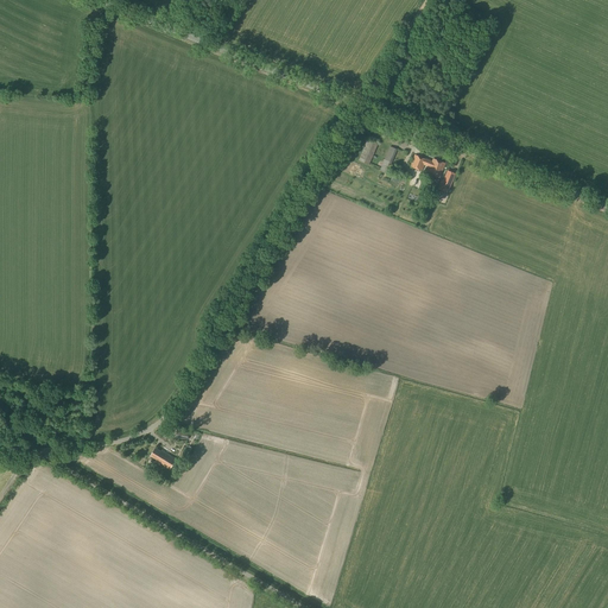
[(369,165),(378,144),(368,139),(359,160),(369,165)]
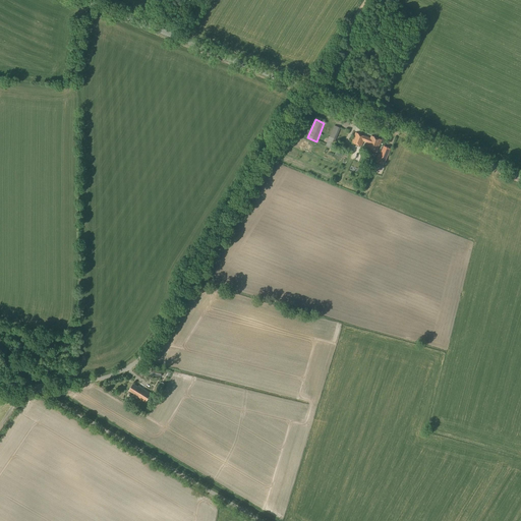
[(332,149),(340,128),(334,125),(326,147),(332,149)]
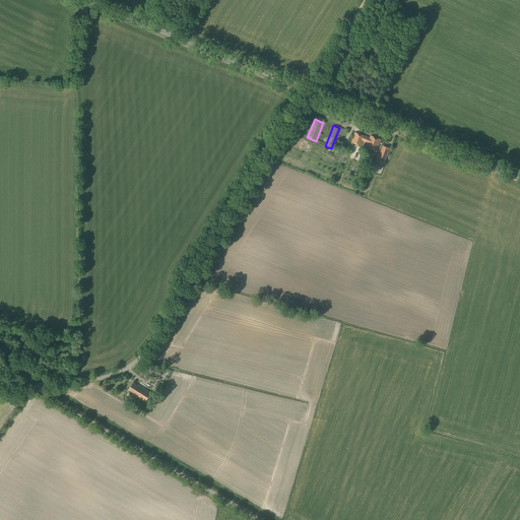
[(370,138),(355,132),(351,142),(361,146),(363,141),(368,143),(366,148),(376,152),(381,140),(371,135),(370,138)]
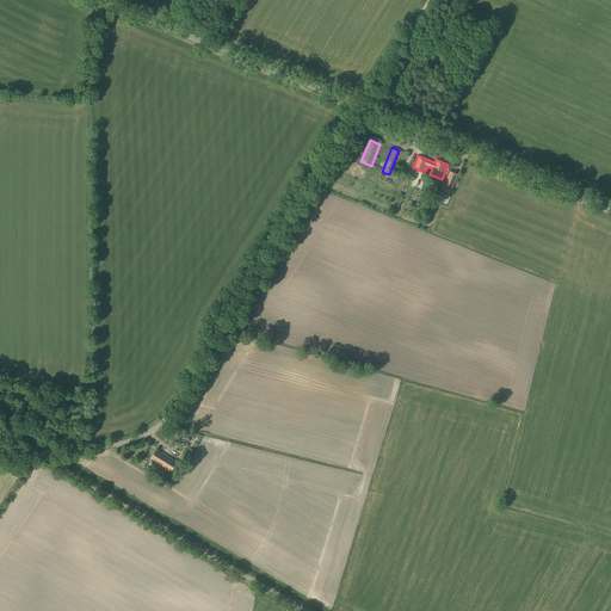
[(444,189),(450,191),(455,181),(457,174),(450,172),(448,179),(446,181),(444,189)]
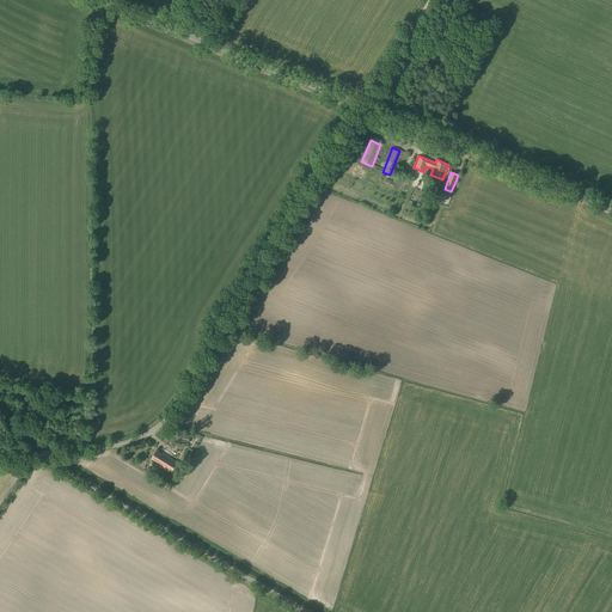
[(189,444),(191,435),(178,433),(177,441),(189,444)]
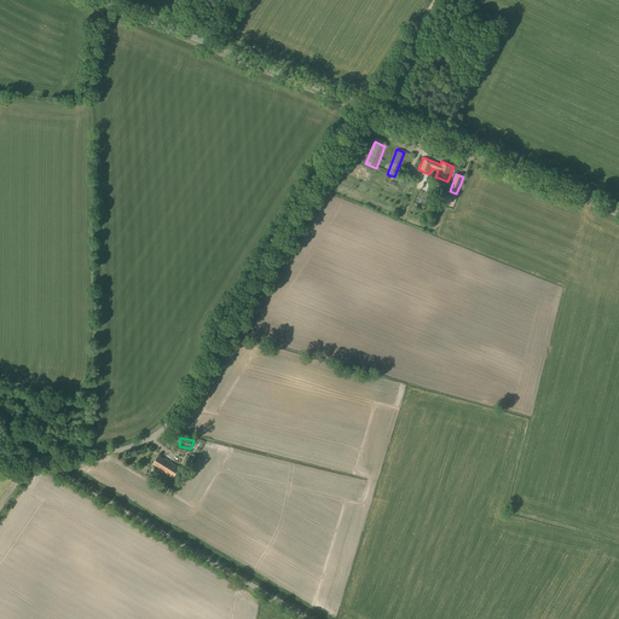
[(165,460),(158,456),(154,464),(160,468),(158,469),(173,478),(179,468),(165,460)]
